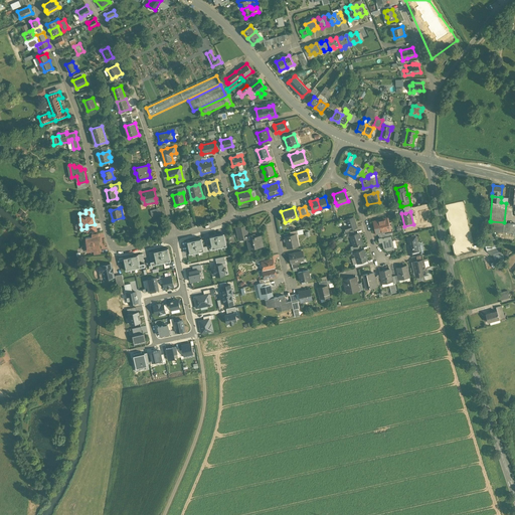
[(354,217),(346,219),(347,225),(344,225),(346,231),(353,228),(357,227),(354,217)]
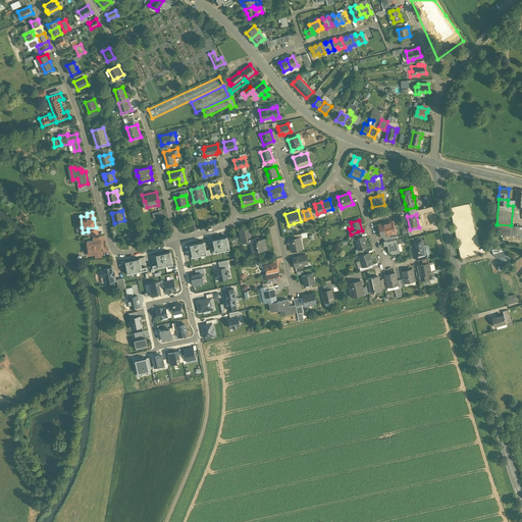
[(393,221),(378,224),(381,237),(383,236),(389,235),(396,232),(393,221)]
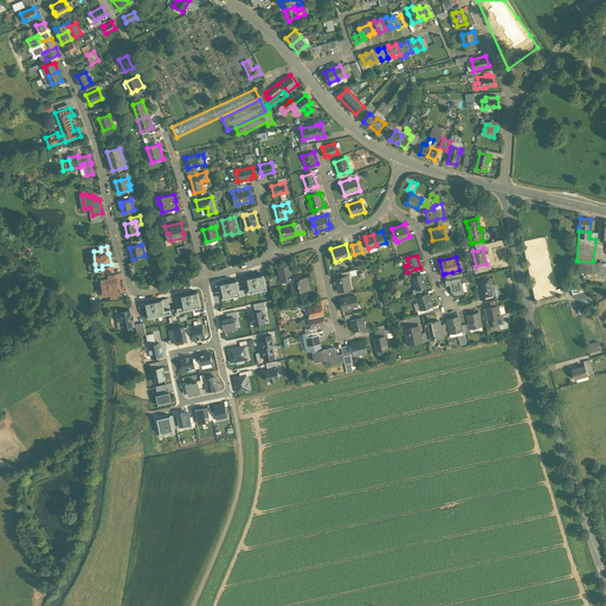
[(605,263),(593,262),(578,260),(580,271),(605,274),(605,263)]
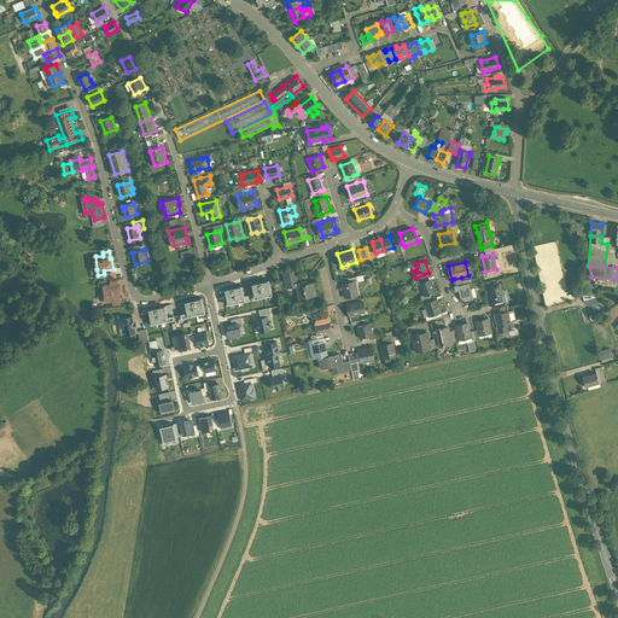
[(287,289),(297,286),(299,286),(298,281),(296,270),(290,272),(290,270),(284,272),(287,289)]
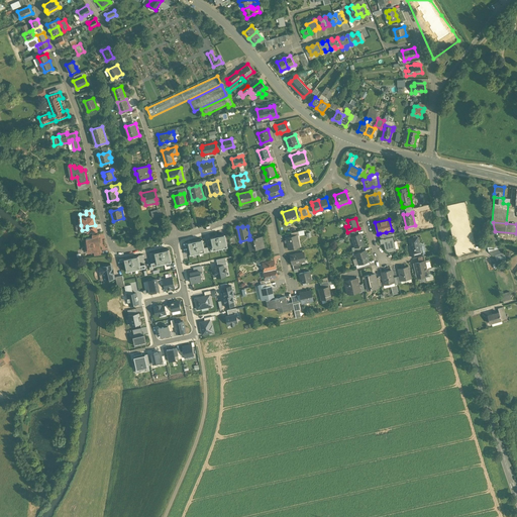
[(225,234),(210,237),(213,250),(228,247),(225,234)]
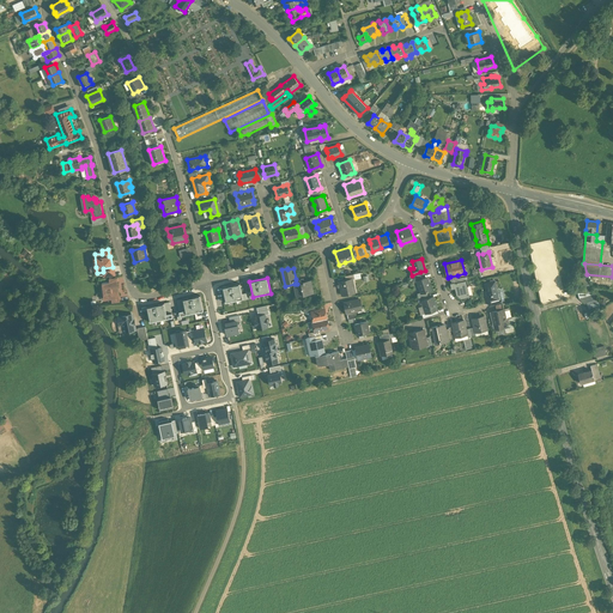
[(423,279),(417,280),(418,281),(422,293),(431,290),(428,278),(423,279)]
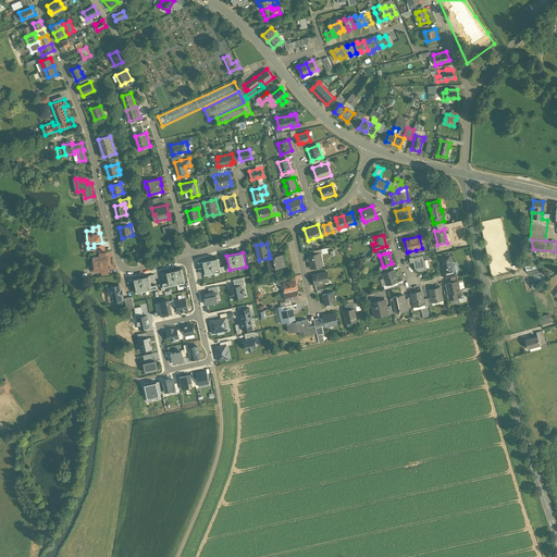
[(273,254),(269,254),(270,258),(268,258),(270,269),(285,265),(285,263),(283,257),(283,255),(274,256),(273,254)]
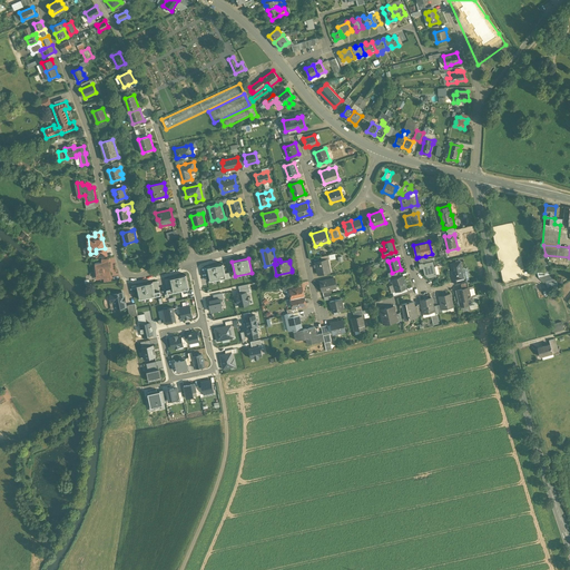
[(322,261),(315,262),(318,274),(328,272),(327,265),(328,265),(327,259),(322,261)]
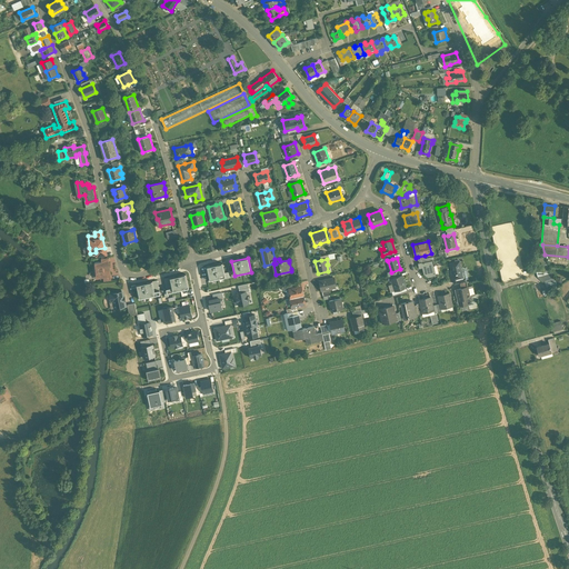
[(419,263),(418,263),(419,268),(422,267),(425,273),(426,275),(427,276),(428,276),(428,277),(436,275),(432,260),(419,263)]
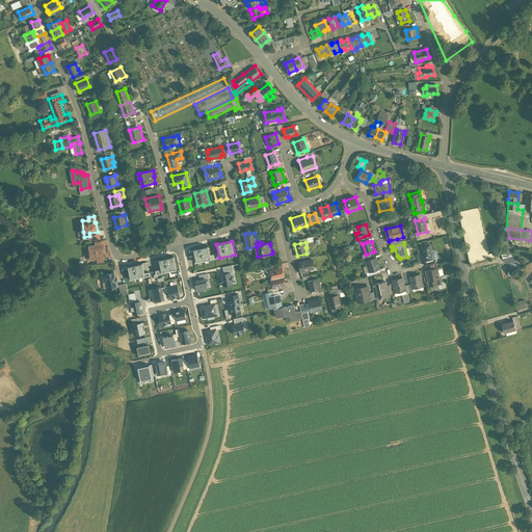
[(433,260),(430,243),(421,246),(424,262),(433,260)]
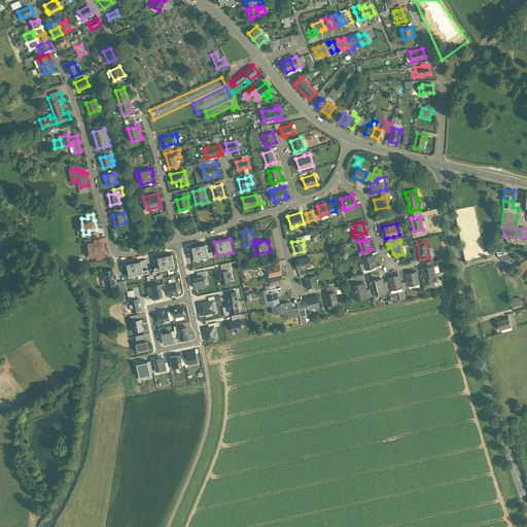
[(94,242),(88,243),(89,251),(88,251),(88,257),(96,256),(96,259),(103,258),(102,252),(101,242),(94,242)]
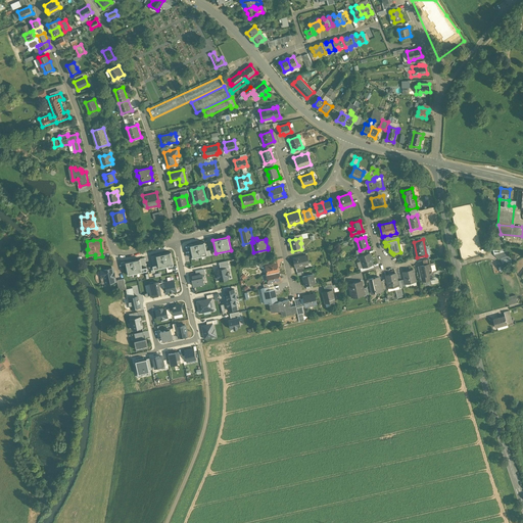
[(204,242),(190,245),(193,258),(207,254),(204,242)]
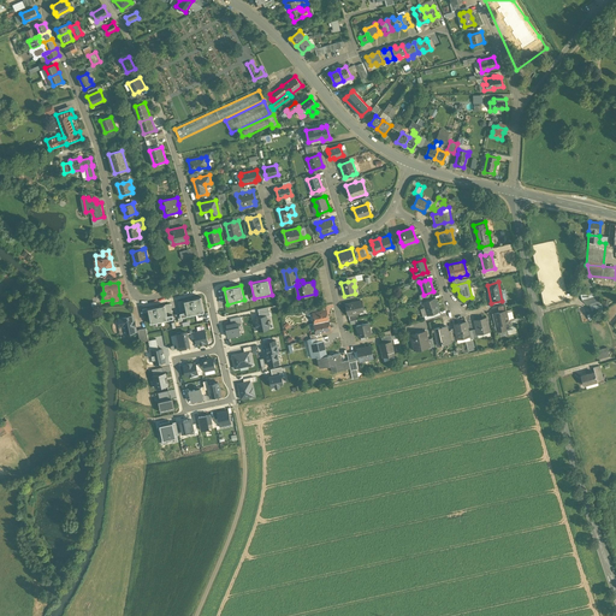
[(579,290),(582,300),(594,296),(592,286),(579,290)]
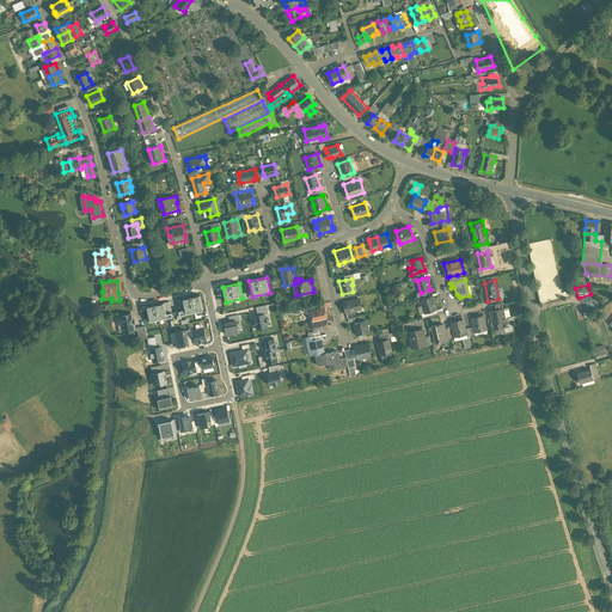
[(200,295),(183,299),(185,308),(179,311),(179,314),(203,310),(200,295)]
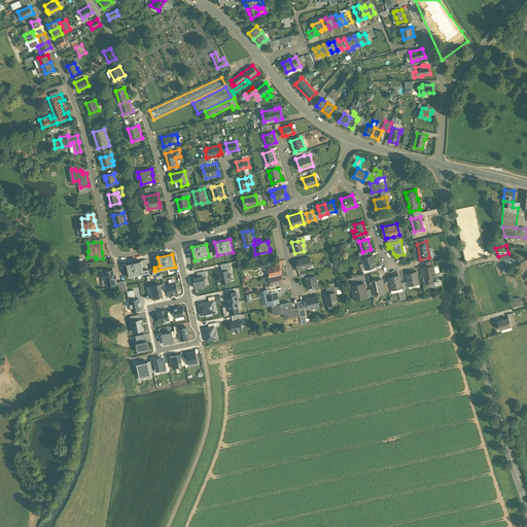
[(373,255),(362,258),(365,269),(365,270),(370,268),(377,266),(373,255)]
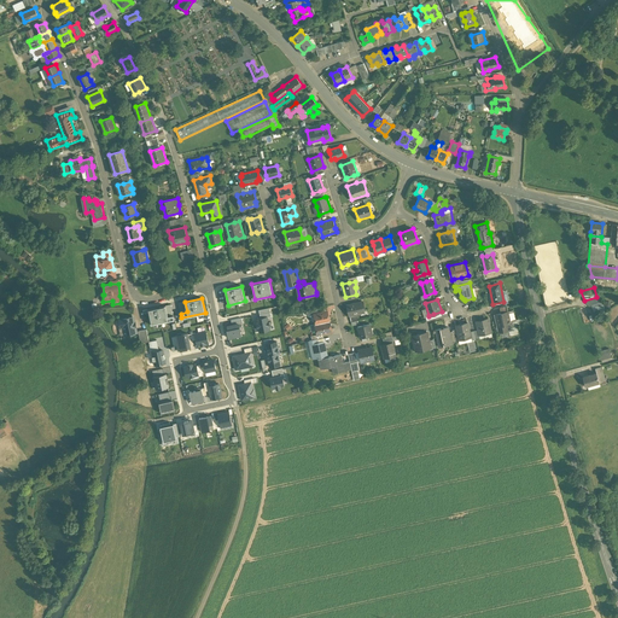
[(362,301),(347,304),(349,315),(350,315),(357,314),(365,313),(362,301)]
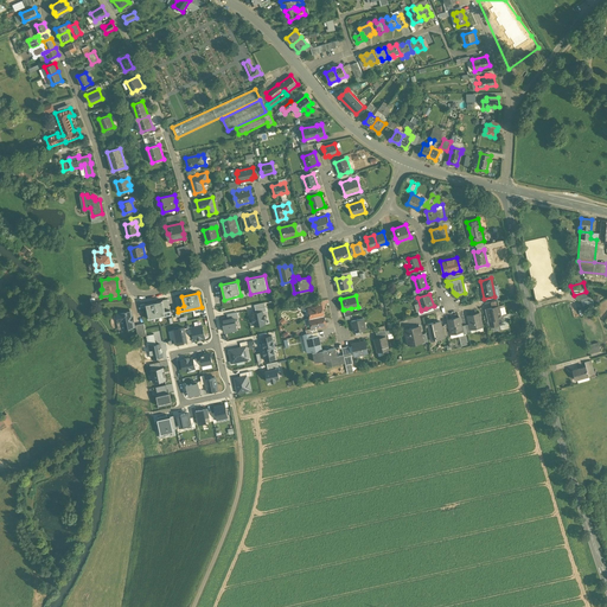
[(593,299),(582,302),(585,310),(595,306),(593,299)]
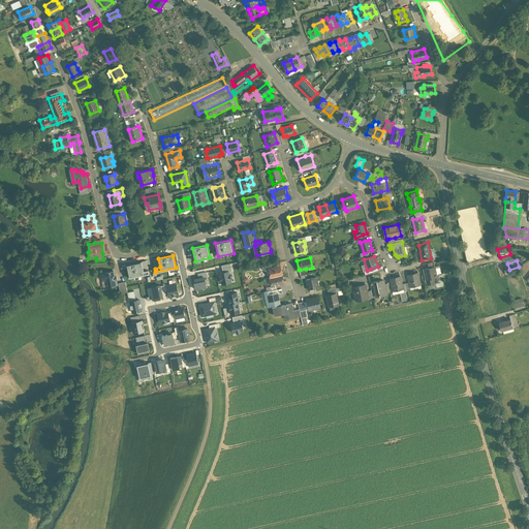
[(142,261),(127,265),(129,275),(128,275),(129,278),(150,274),(149,270),(144,271),(142,261)]
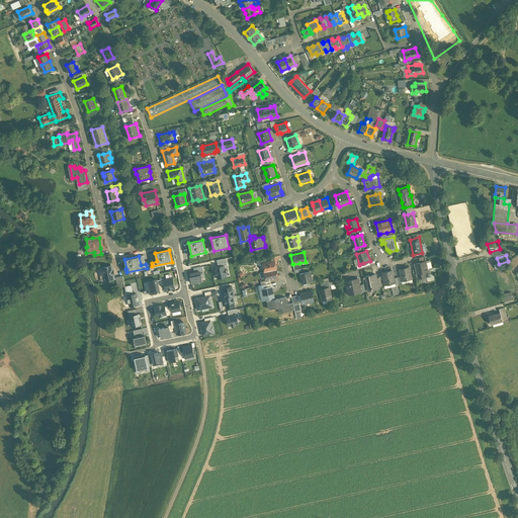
[(217,260),(219,266),(225,265),(225,266),(228,265),(226,258),(217,260)]
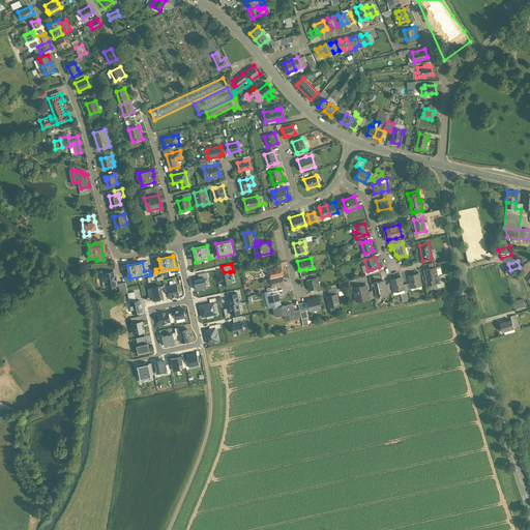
[(272,268),(269,269),(268,270),(269,272),(270,273),(271,278),(283,275),(281,266),(272,268)]
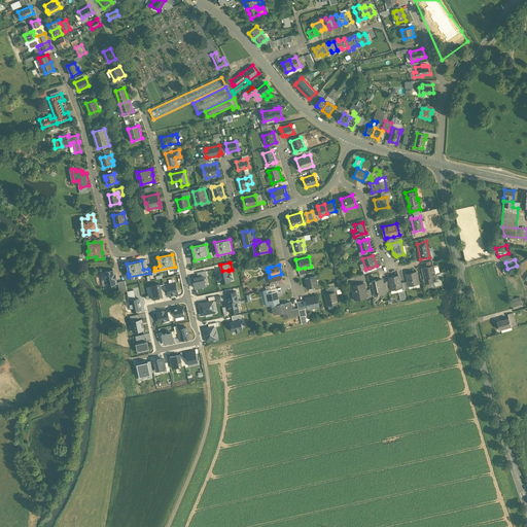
[(437,265),(433,266),(436,281),(426,283),(427,288),(443,284),(441,276),(447,275),(446,272),(440,273),(437,265)]
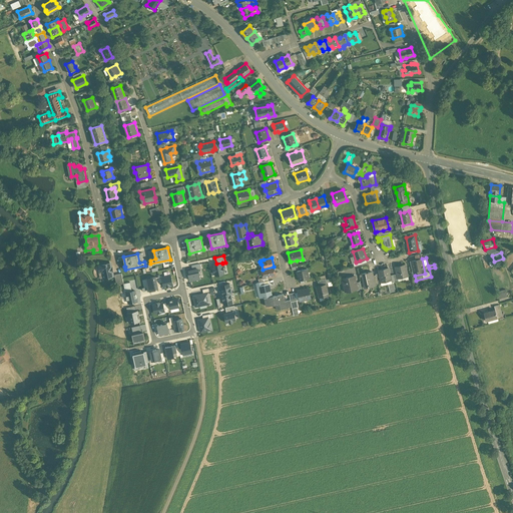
[(416,260),(411,261),(415,276),(425,274),(422,259),(416,260)]
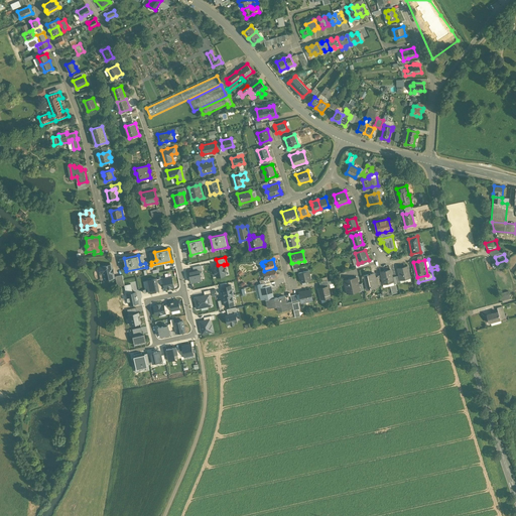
[(111,264),(102,266),(100,267),(101,272),(103,272),(105,279),(114,277),(113,272),(112,269),(111,264)]
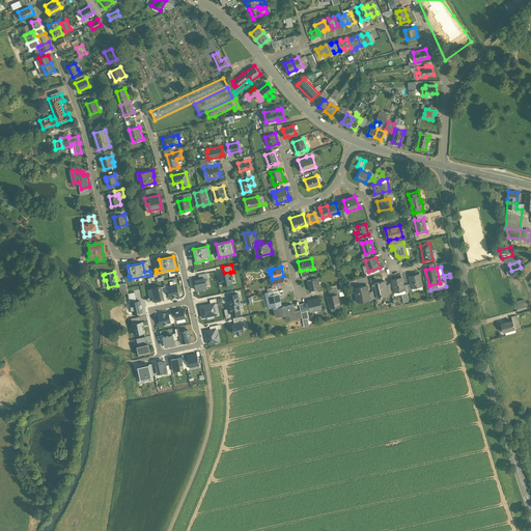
[(224,273),(221,274),(221,277),(220,277),(221,282),(222,282),(223,285),(232,283),(230,273),(230,272),(224,273)]
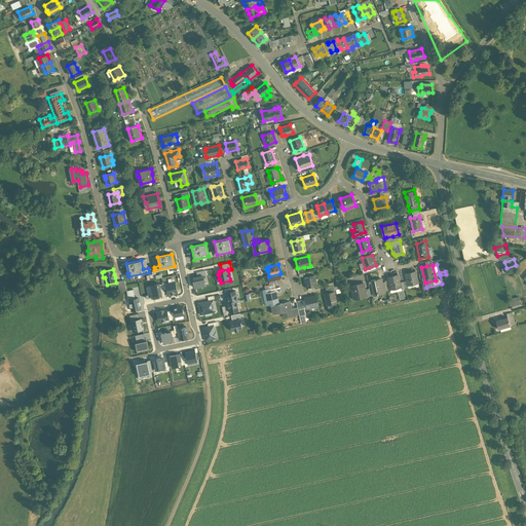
[(416,271),(405,273),(407,280),(408,286),(418,283),(416,271)]
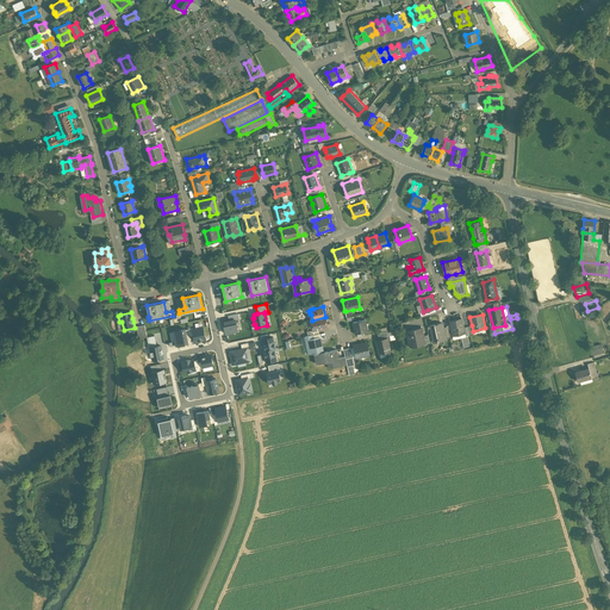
[(312,321),(311,321),(312,325),(313,327),(315,329),(315,330),(318,329),(327,327),(328,325),(325,317),(312,321)]
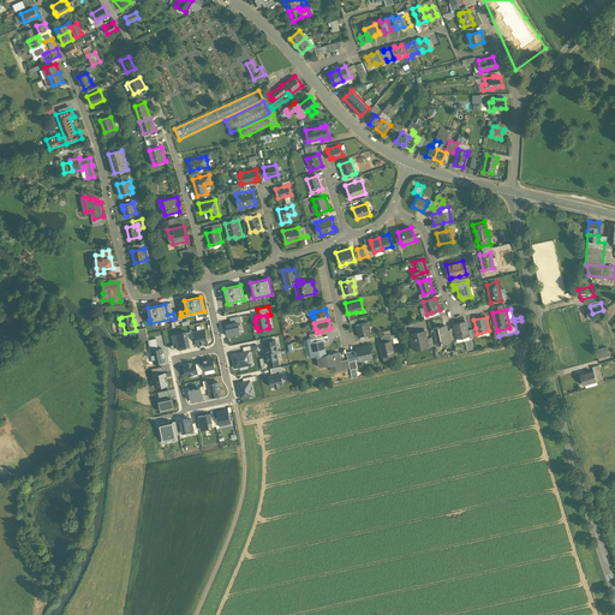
[(231,322),(226,323),(228,338),(240,334),(238,322),(238,321),(231,322)]
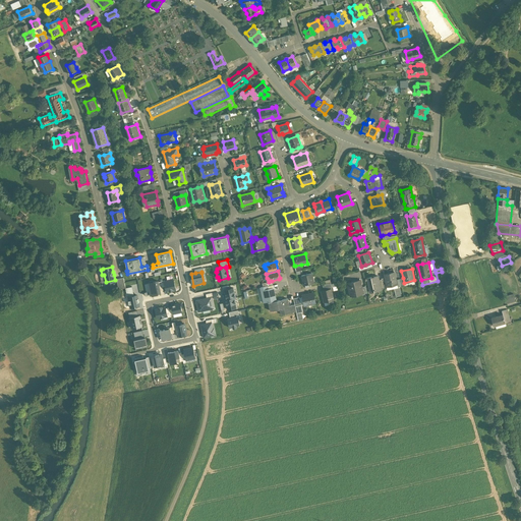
[(395,272),(384,275),(387,286),(397,284),(396,280),(395,272)]
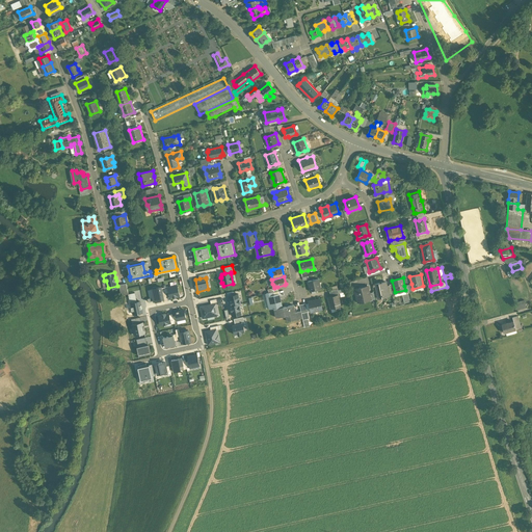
[(319,278),(308,282),(310,291),(312,291),(317,290),(321,289),(319,278)]
